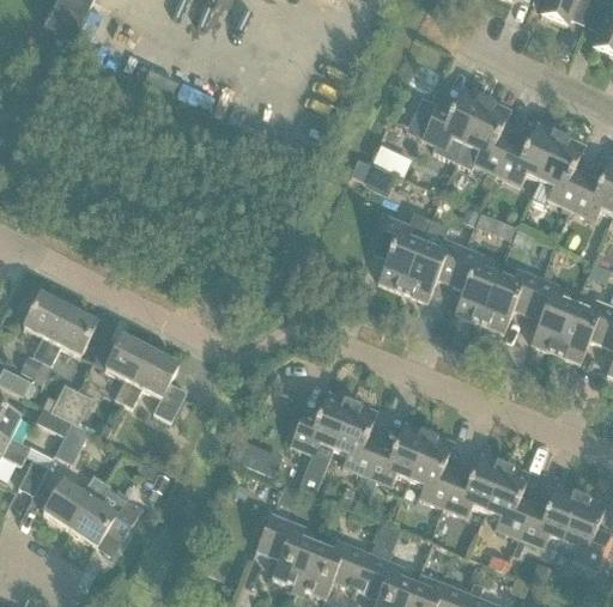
[(73,41),(92,0),(58,0),(44,28),(73,41)]
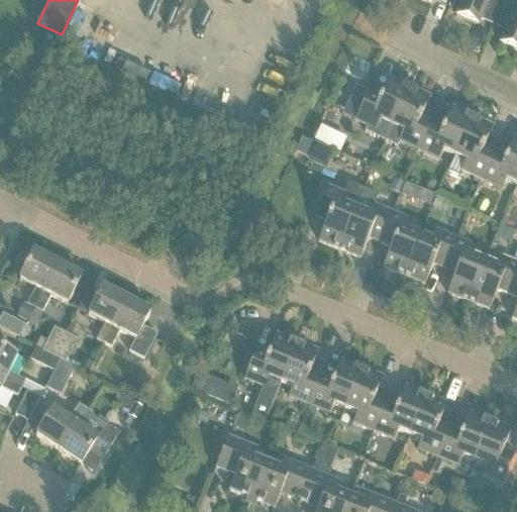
[(459,0),(455,11),(478,20),(480,15),(492,21),(500,0),(459,0)]
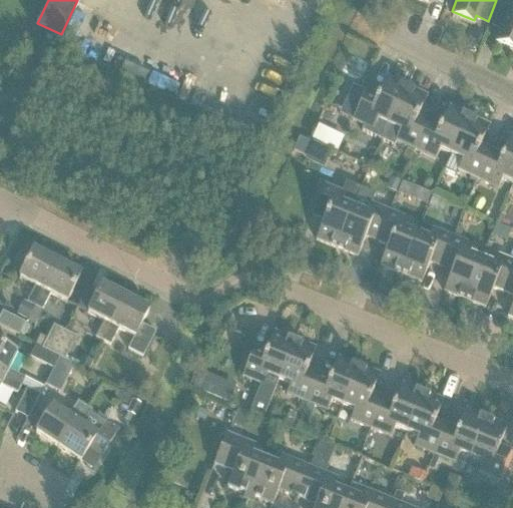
[(512,3),(511,2),(495,39),(512,46),(512,3)]
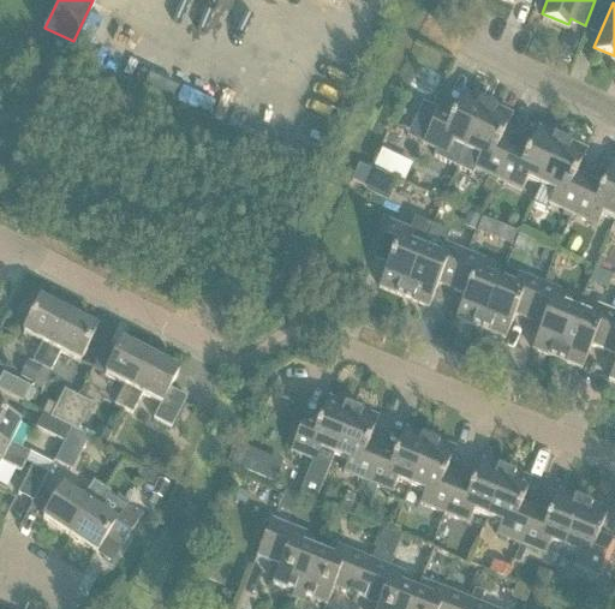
[(465,145),(487,100),(463,89),(452,112),(439,106),(423,139),(447,150),(452,139),(465,145)]
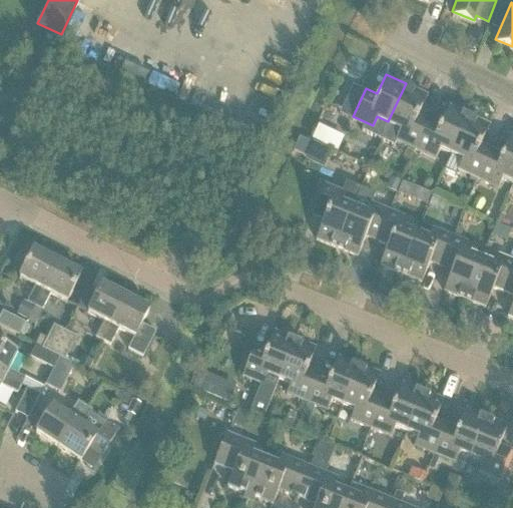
[(415,145),(428,117),(417,112),(426,93),(406,83),(388,121),(399,126),(395,136),(415,145)]
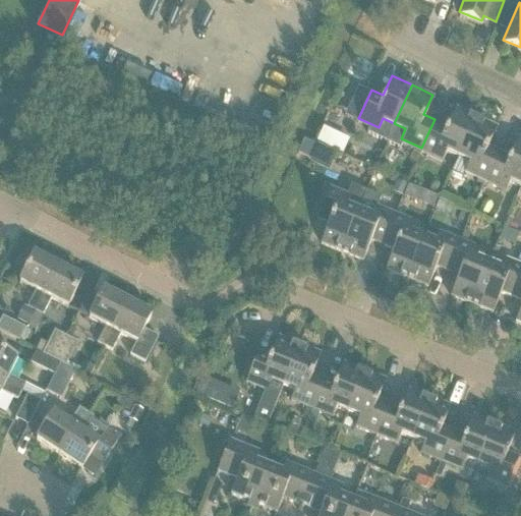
[(446,148),(457,153),(475,114),(455,105),(446,124),(435,119),(421,148),(442,158),(446,148)]
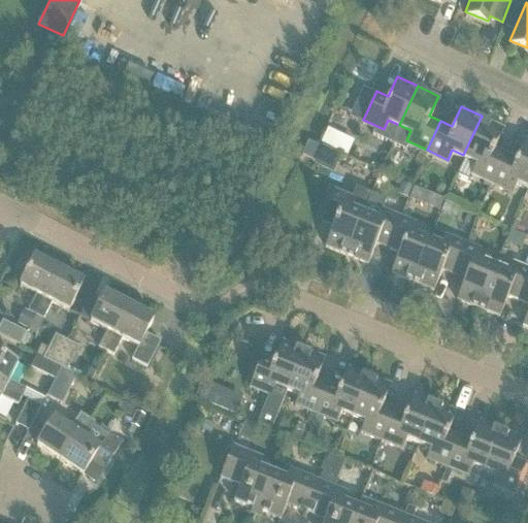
[(470,170),(491,181),(504,152),(493,145),(503,126),(482,116),(463,155),(474,161),(470,170)]
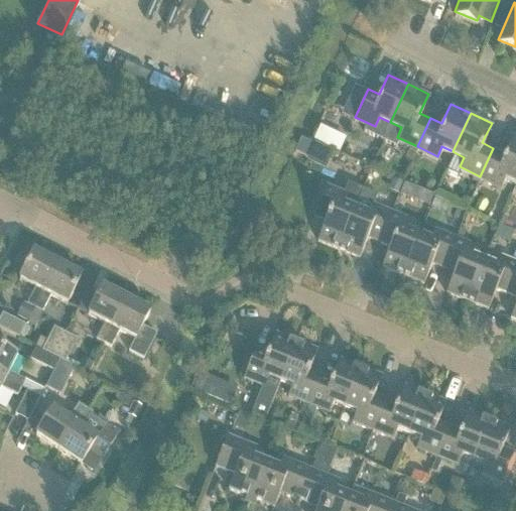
[(504,176),(515,181),(515,179),(515,134),(513,133),(504,153),(493,148),(480,176),(500,185),(504,176)]
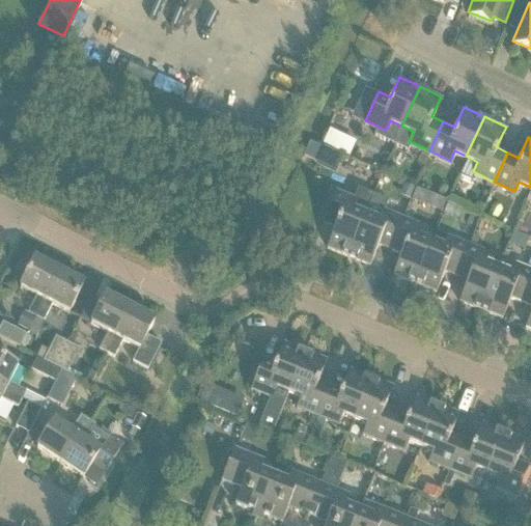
[(347,252),(373,190),(358,184),(353,195),(335,188),(323,218),(335,223),(327,244),(347,252)]
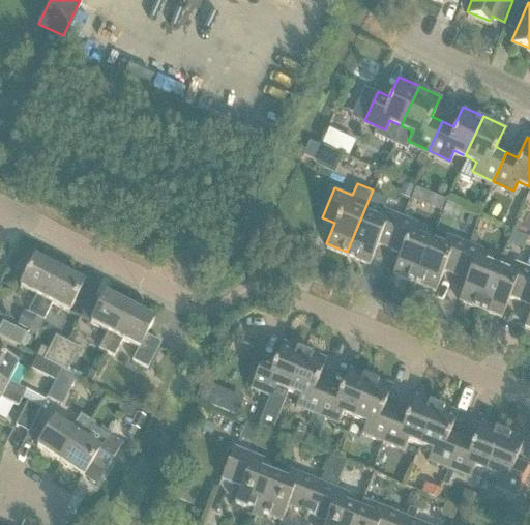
[(415,184),(411,196),(418,199),(422,187),(415,184)]
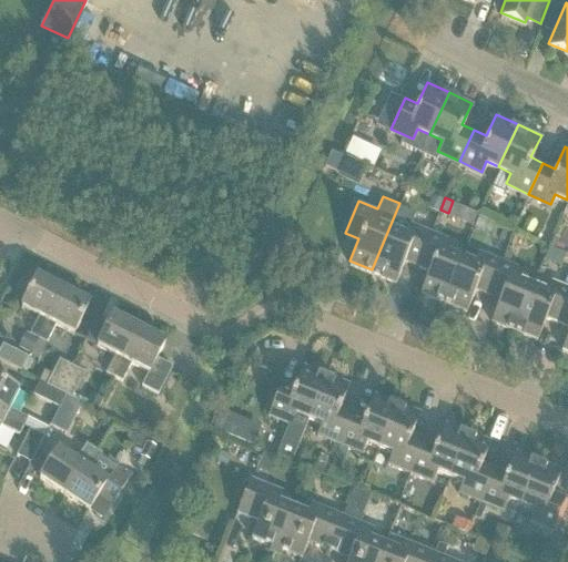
[(404,257),(416,262),(429,230),(411,223),(416,210),(399,203),(372,269),(395,279),(404,257)]
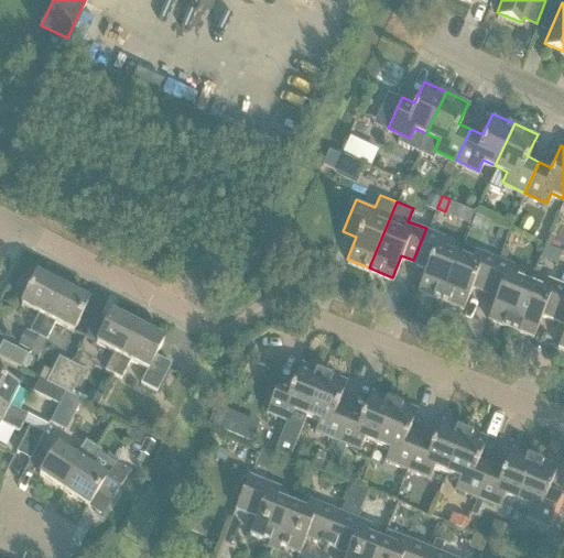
[(416,287),(440,296),(457,253),(445,248),(449,238),(426,228),(413,260),(425,265),(416,287)]
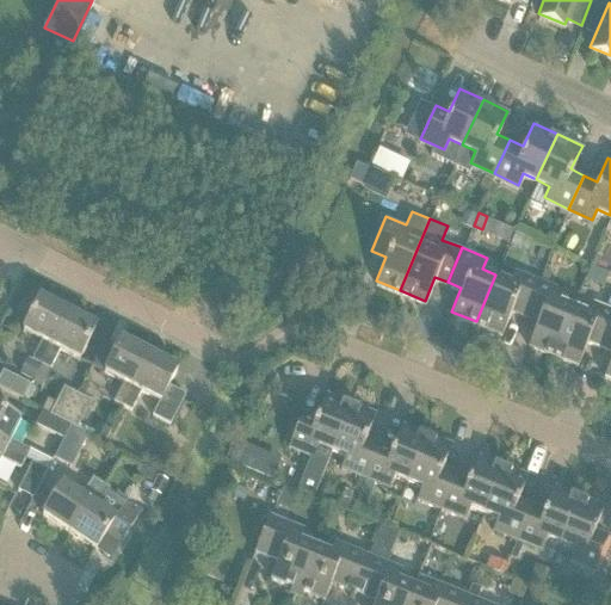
[(511,307),(524,313),(538,278),(513,269),(508,279),(495,275),(476,321),(501,332),(511,307)]
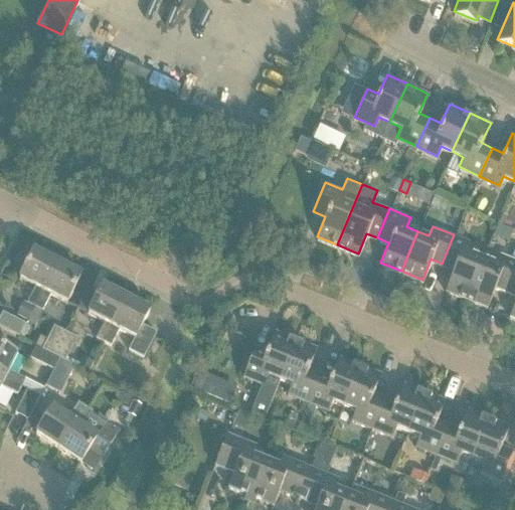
[(445,289),(466,297),(482,258),(472,253),(476,243),(454,234),(442,264),(453,268),(445,289)]
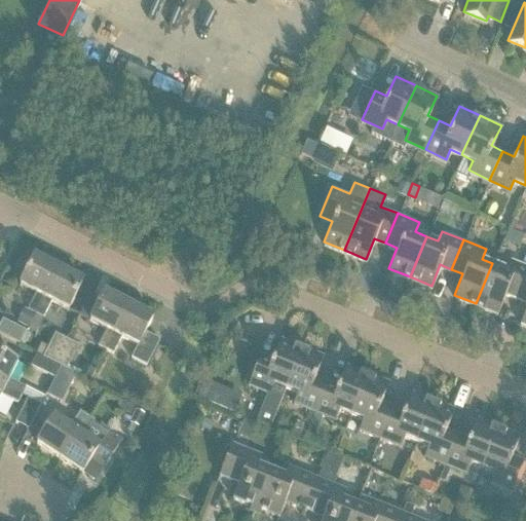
[(35,310),(58,264),(34,252),(20,281),(35,289),(27,306),(35,310)]
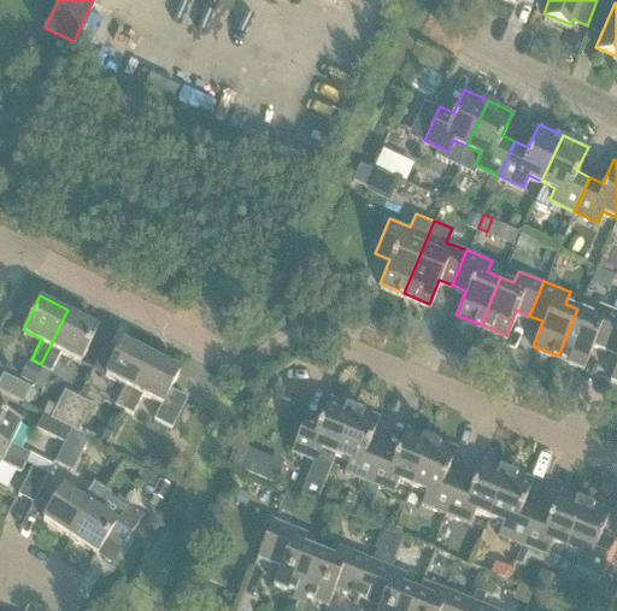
[(593,341),(606,347),(616,319),(616,310),(598,304),(593,315),(577,309),(558,356),(583,365),(593,341)]
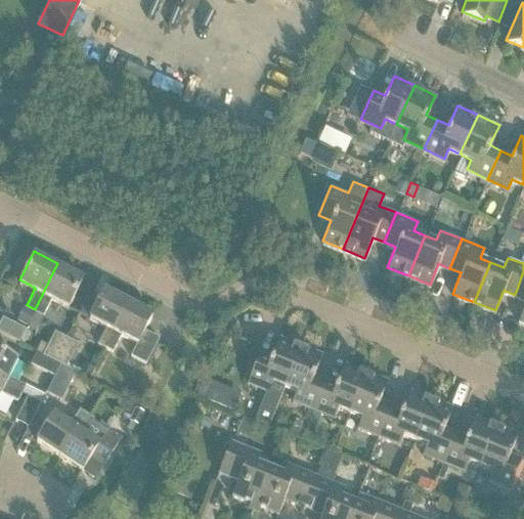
[(57,263),(35,309),(42,312),(51,296),(68,304),(82,275),(57,263)]
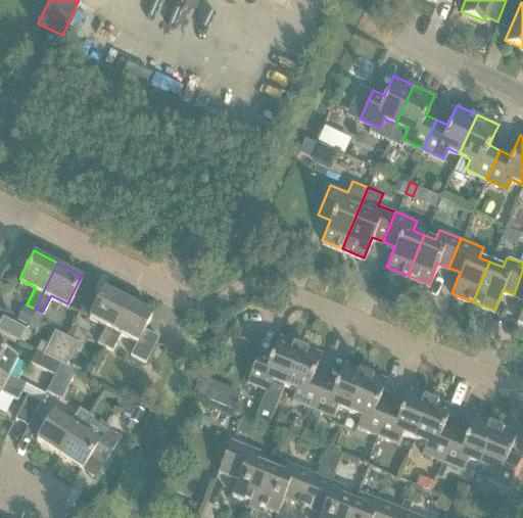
[(522,303),(517,319),(522,321),(522,271),(514,294),(522,297),(522,303)]
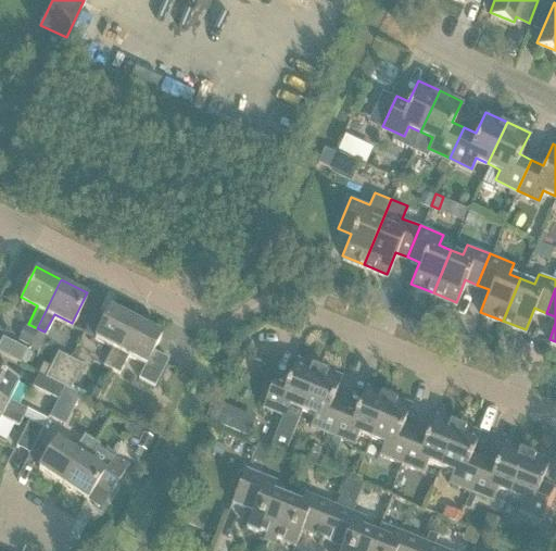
[(111,366),(136,318),(110,305),(95,335),(112,343),(102,362),(98,371),(105,375),(110,365),(111,366)]
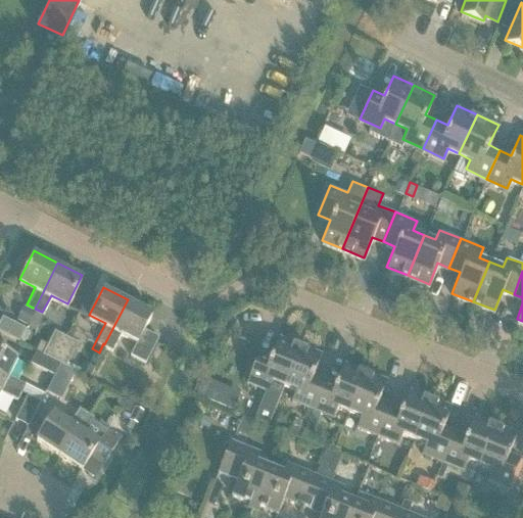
[(128,299),(104,344),(111,347),(121,331),(136,339),(130,351),(145,360),(158,334),(143,327),(151,312),(128,299)]
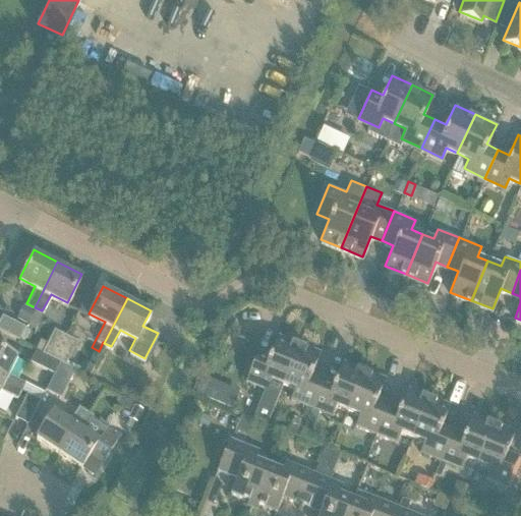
[(2,312),(0,316),(0,327),(18,337),(25,324),(2,312)]
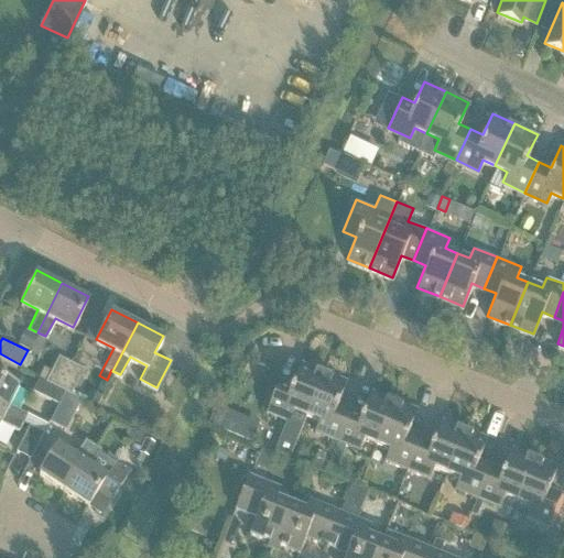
[(45,379),(58,384),(71,359),(58,353),(45,379)]
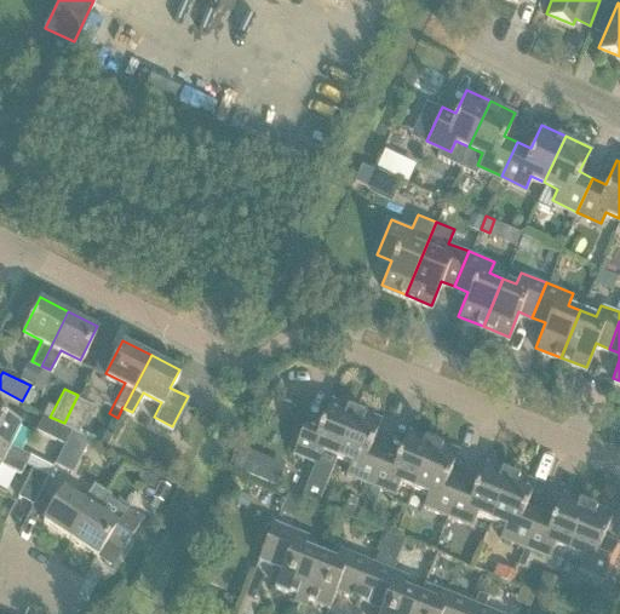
[(70,426),(79,430),(92,402),(78,395),(64,423),(70,426)]
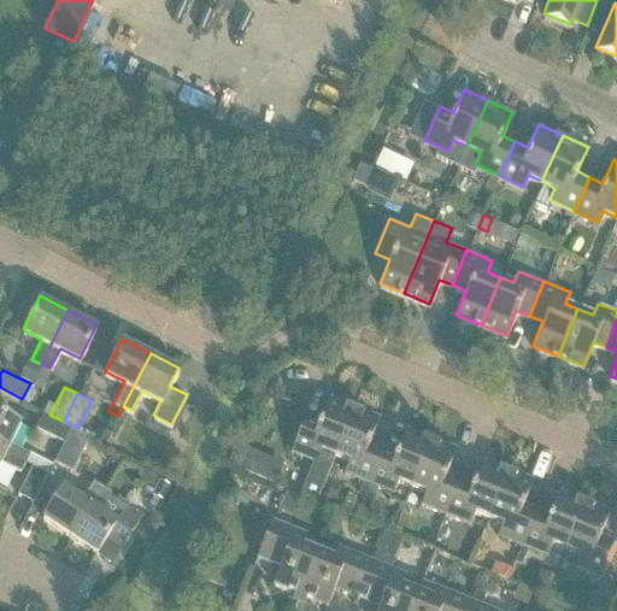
[(321,447),(334,452),(353,405),(329,395),(318,419),(305,413),(291,448),(316,458),(321,447)]
